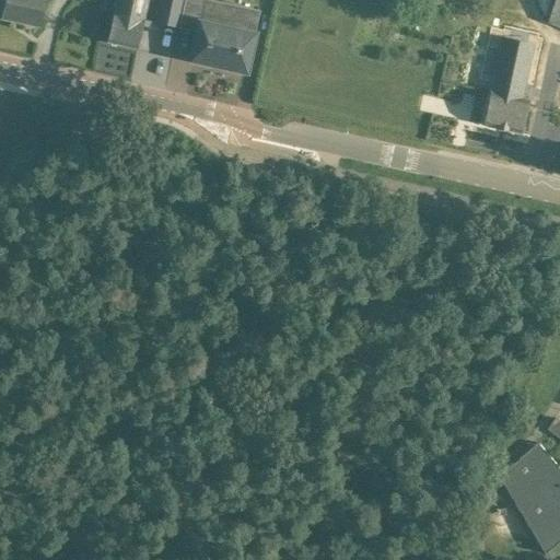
[(39,27),(45,0),(4,0),(0,19),(39,27)]
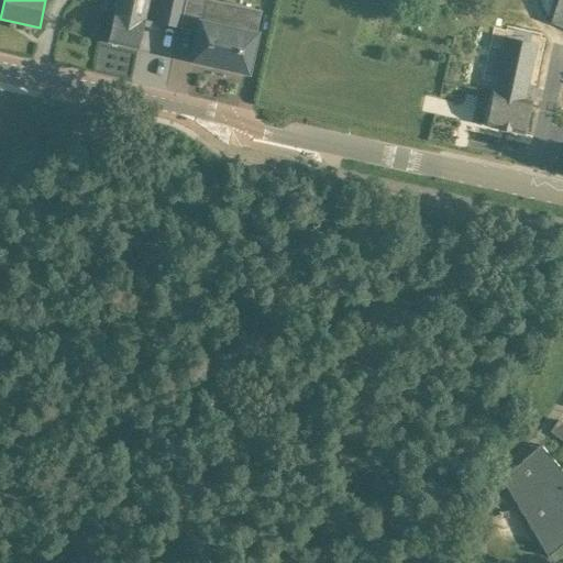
[(138,48),(144,22),(148,0),(107,0),(106,10),(114,12),(108,42),(138,48)]
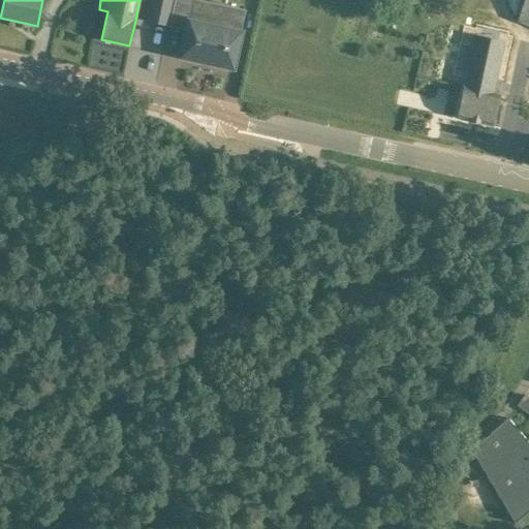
[(149,0),(144,23),(165,28),(172,0),(149,0)]
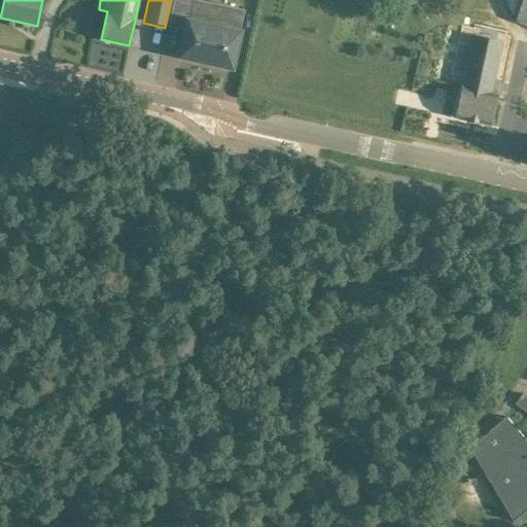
[(174,0),(169,25),(185,29),(179,57),(232,68),(240,32),(218,27),(223,6),(192,0),(174,0)]
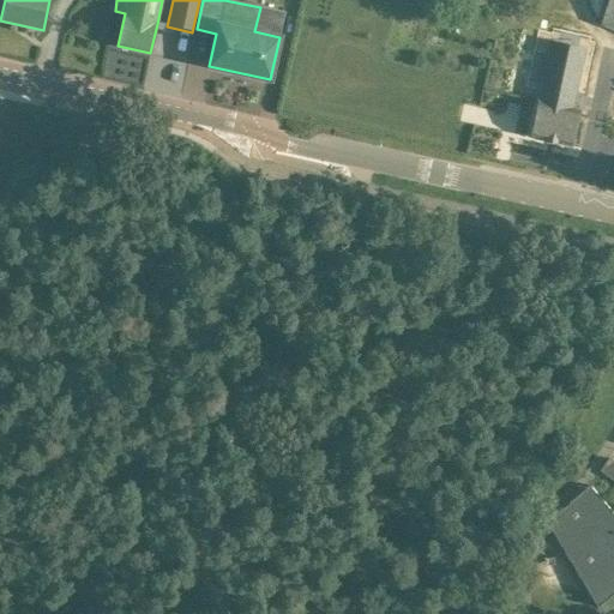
[(613,31),(613,0),(608,0),(599,25),(613,31)]
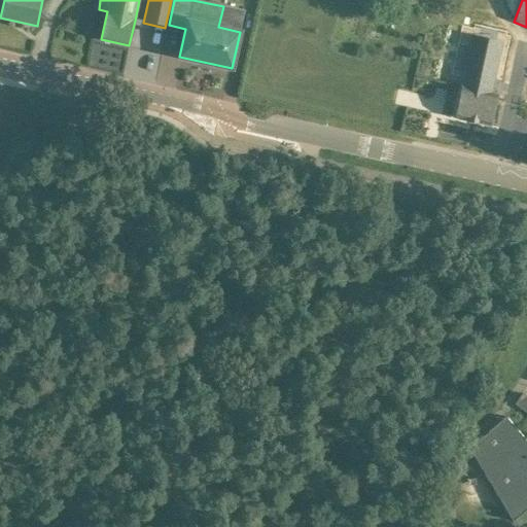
[(490,126),(497,93),(491,92),(502,42),(472,36),(454,117),(490,126)]
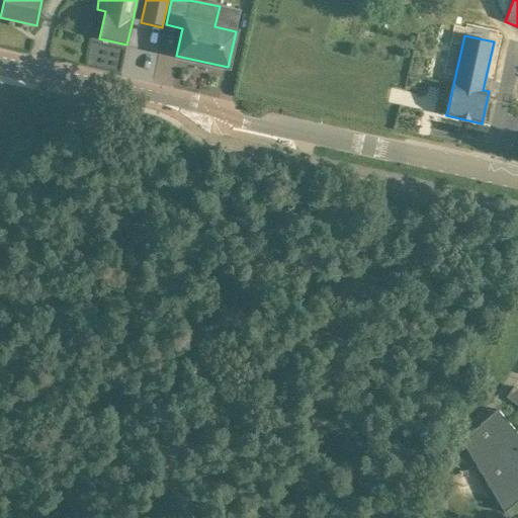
[(517,390),(513,386),(506,398),(517,406),(517,404),(517,390)]
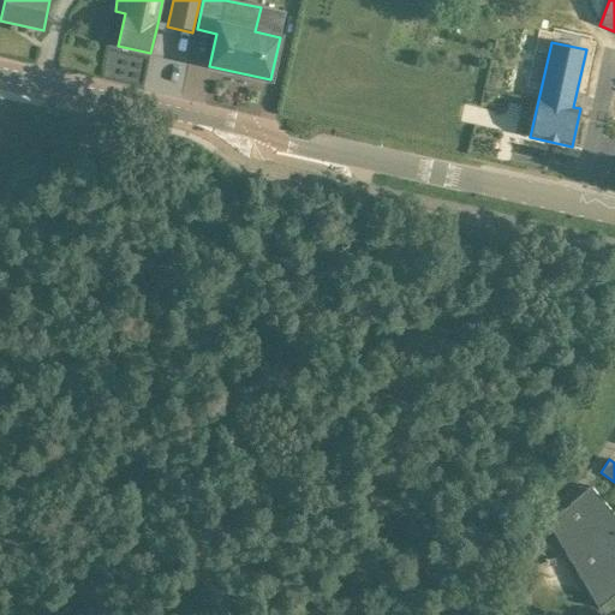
[(614,614),(614,514),(591,487),(590,487),(548,521),(597,608),(614,592),(614,614)]
